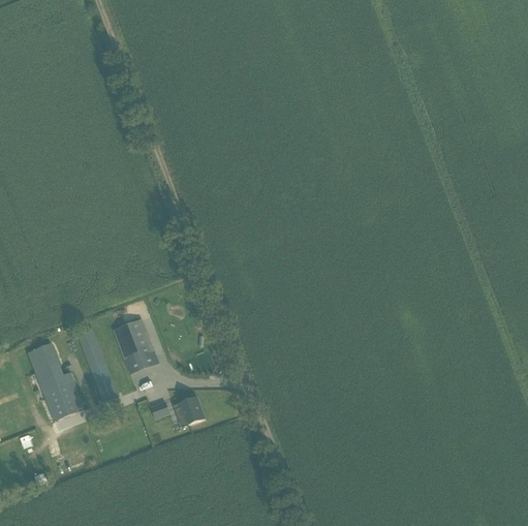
[(141,318),(114,329),(126,364),(154,352),(141,318)]
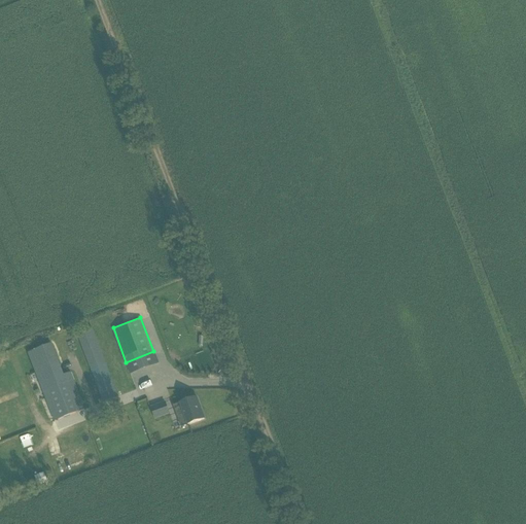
[(50,341),(27,351),(44,396),(47,406),(51,416),(53,419),(84,407),(70,370),(63,373),(50,341)]
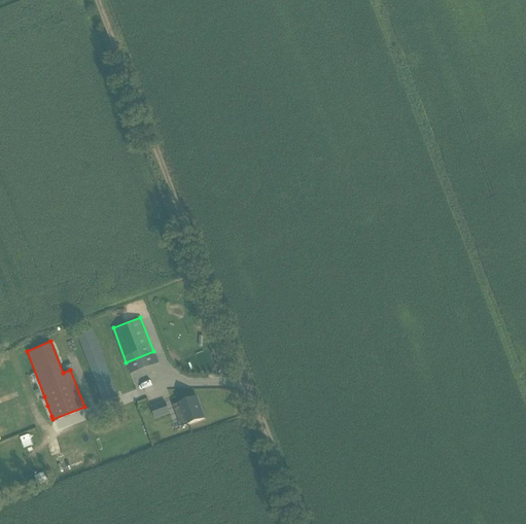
[(174,404),(181,424),(203,416),(195,395),(174,404)]
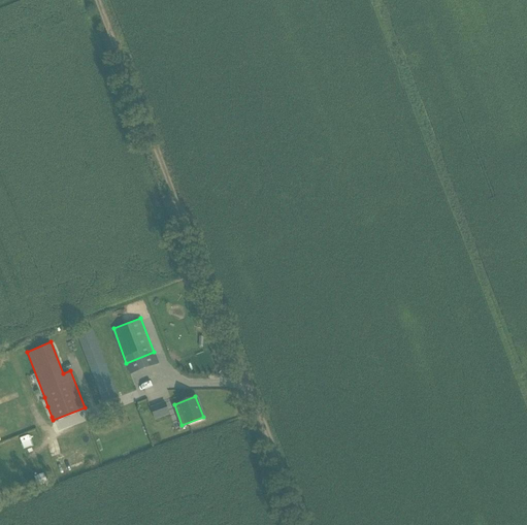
[(164,401),(151,406),(155,417),(168,412),(164,401)]
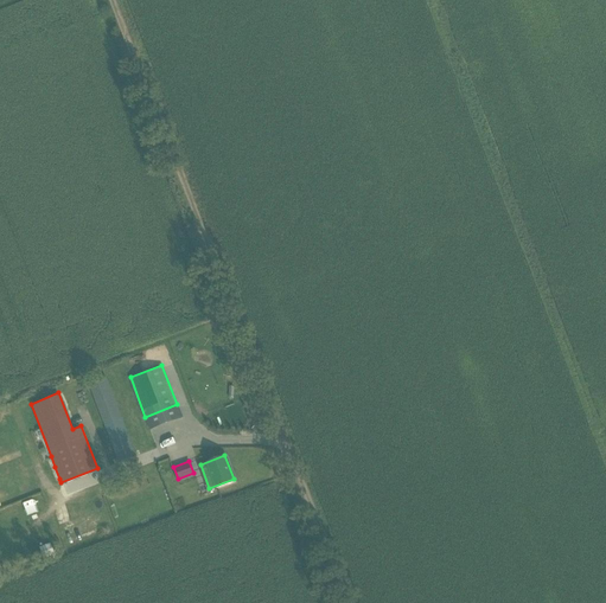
[(27,511),(38,506),(33,494),(23,499),(27,511)]
